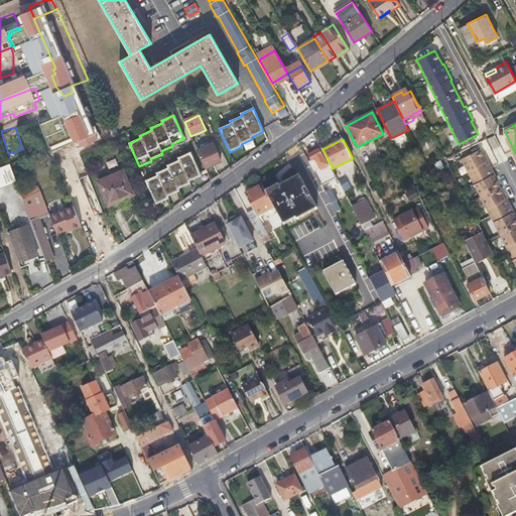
[(306,151),(308,155),(320,149),(323,148),(320,144),(306,151)]
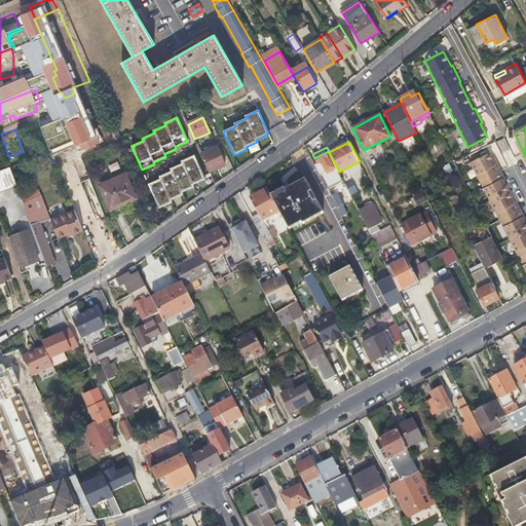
[(200,154),(209,173),(225,165),(218,148),(200,154)]
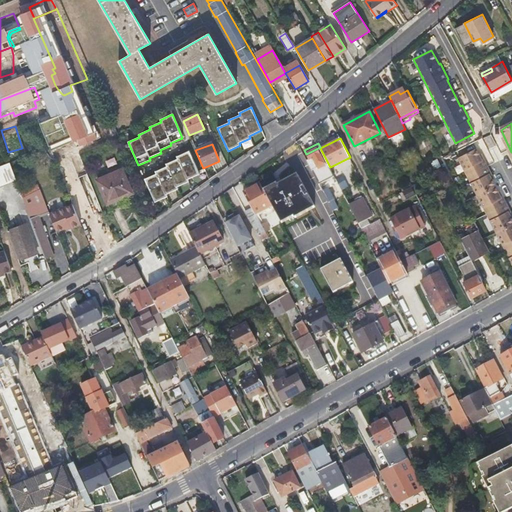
[(325,163),(318,148),(306,154),(310,160),(313,158),(317,167),(325,163)]
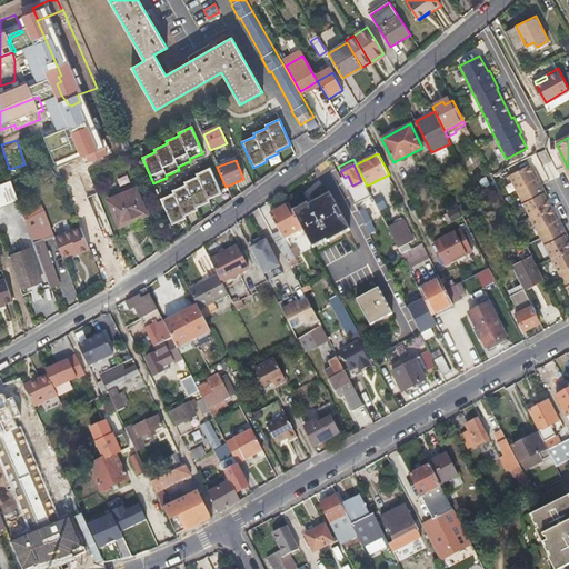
[(568,243),(529,167),(509,177),(568,291),(568,243)]
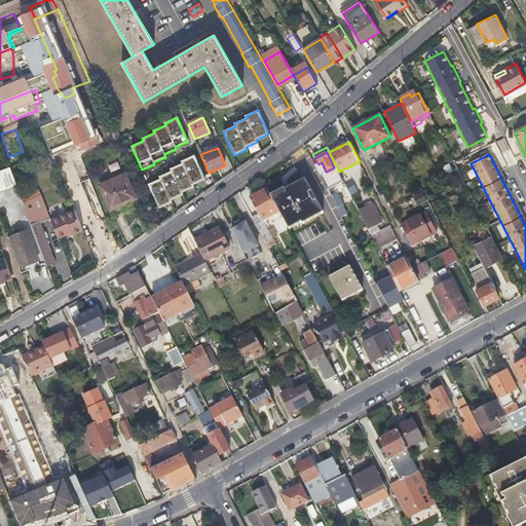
[(192,185),(204,180),(194,155),(182,161),(183,164),(171,168),(172,172),(159,177),(160,179),(148,184),(159,208),(172,202),(171,200),(183,195),(182,192),(193,187),(192,185)]
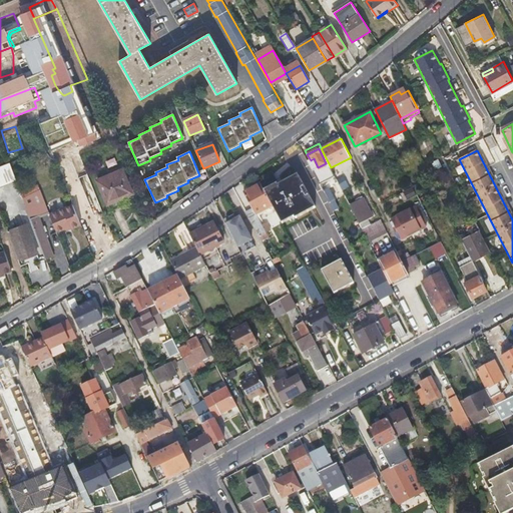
[(0,185),(16,180),(9,163),(0,167),(0,185)]
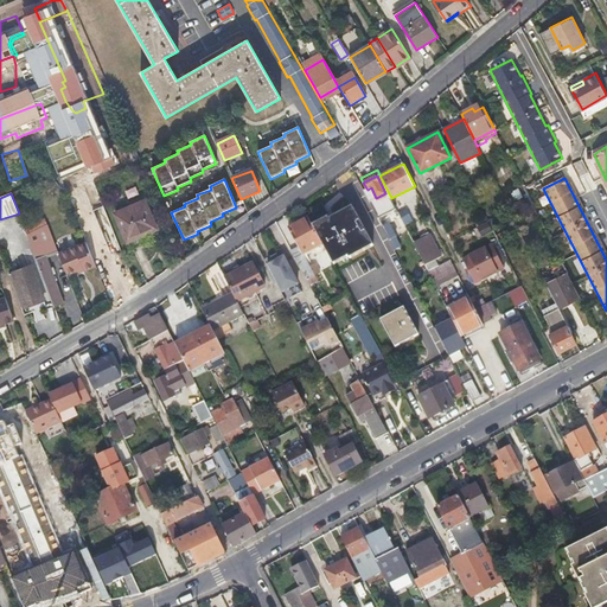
[(157,230),(145,202),(115,215),(127,242),(157,230)]
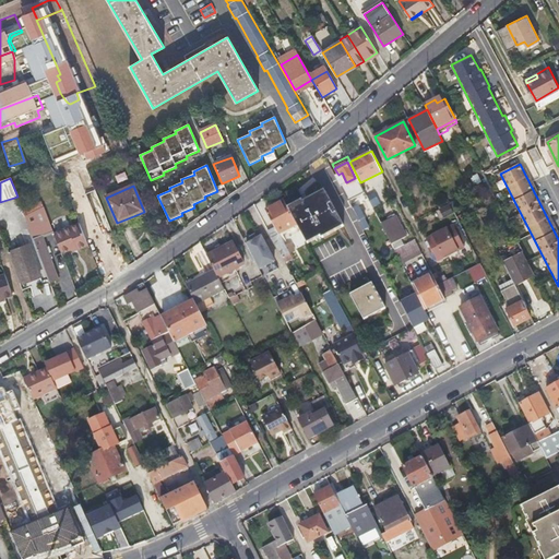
[(324,187),(288,206),(298,224),(301,232),(308,244),(344,224),(324,187)]
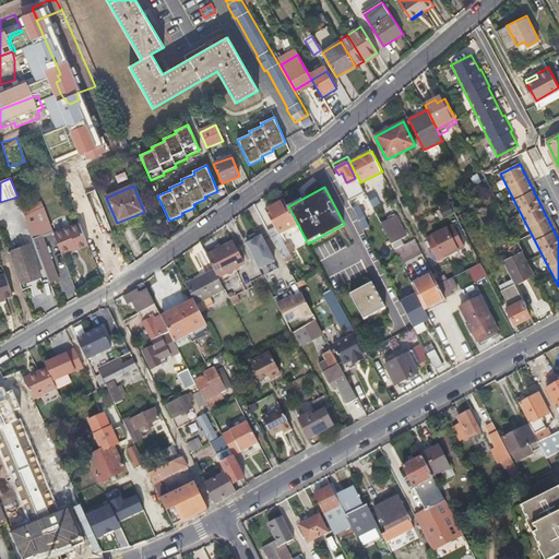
[(288,206),(285,201),(268,211),(276,228),(270,232),(281,250),(284,258),(290,253),(280,234),(298,224),(288,206)]
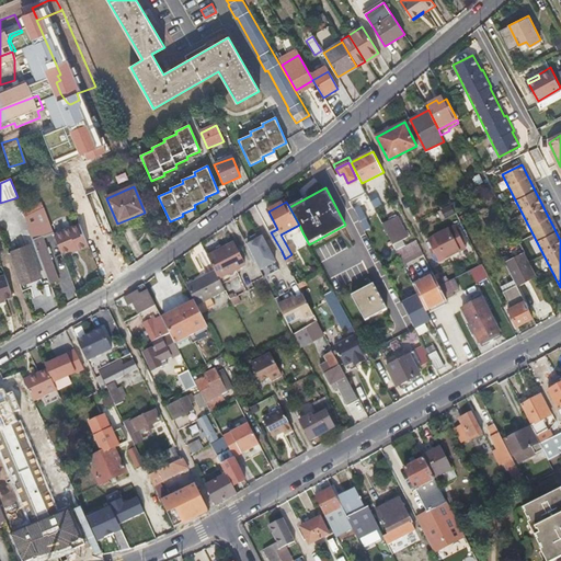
[(359,205),(353,208),(364,230),(370,227),(359,205)]
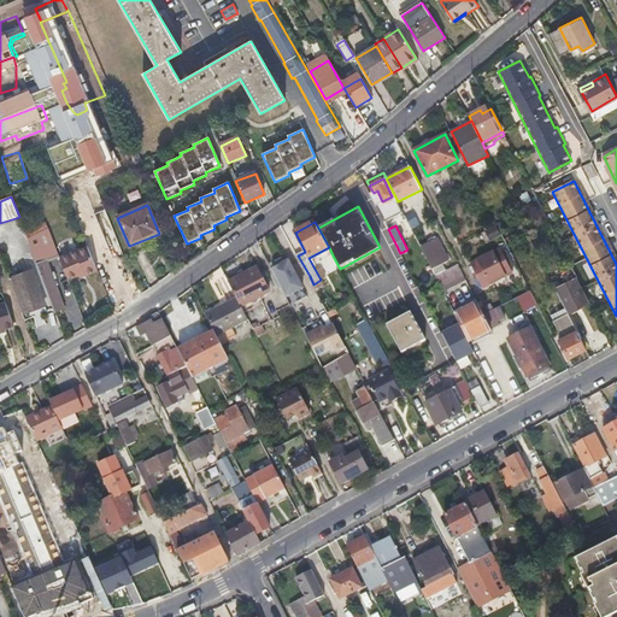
[(29,235),(53,313),(71,307),(54,256),(58,254),(50,228),(29,235)]
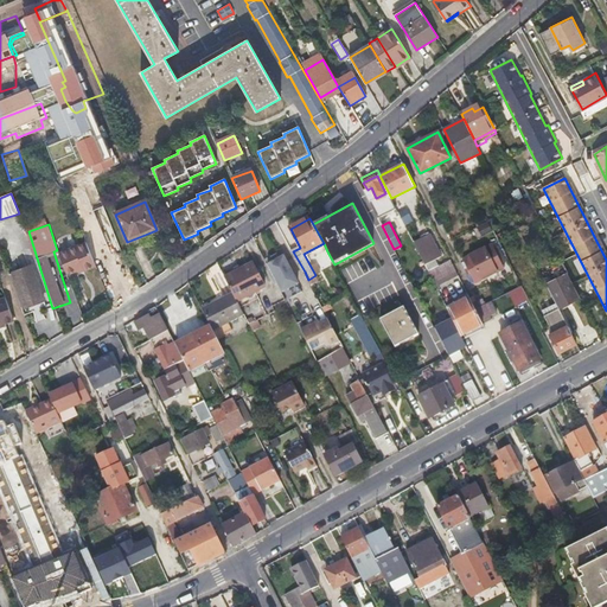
[(429,234),(414,243),(421,259),(428,270),(440,264),(439,262),(436,262),(435,260),(441,257),(429,234)]
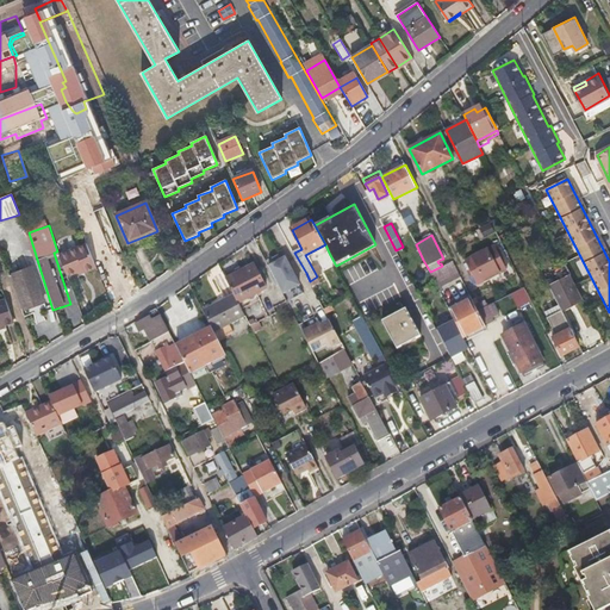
[(97,268),(86,244),(58,255),(67,277),(76,273),(82,271),(83,273),(97,268)]
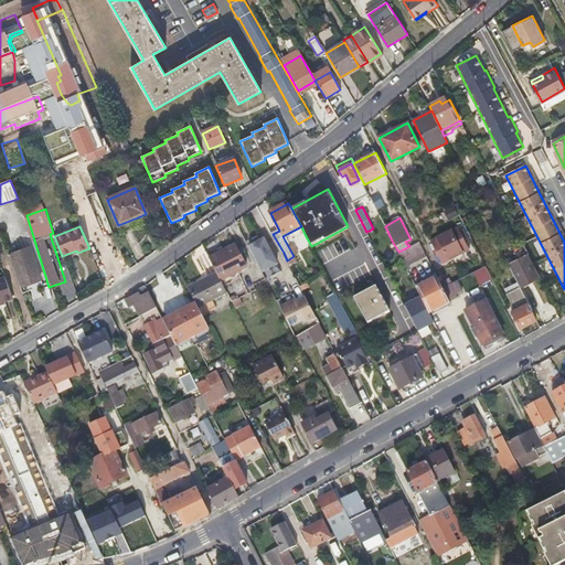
[(441,263),(469,249),(459,228),(432,243),(441,263)]
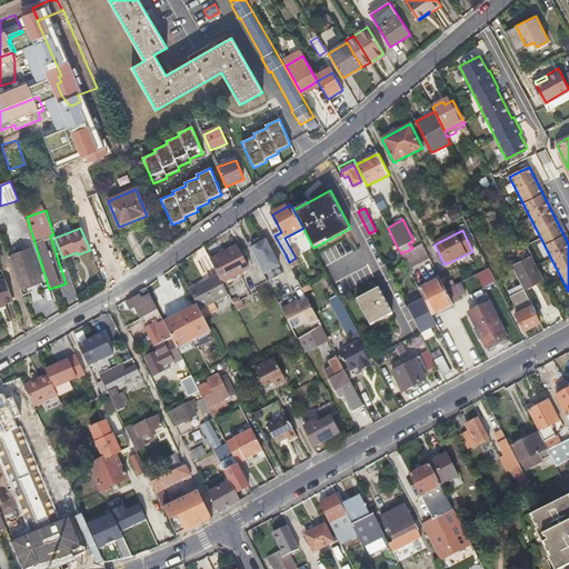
[(257,245),(258,247),(252,250),(265,273),(280,266),(267,240),(257,245)]
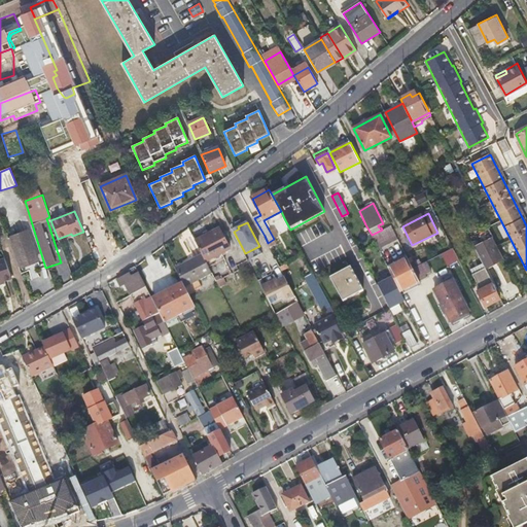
[(398,238),(392,225),(372,236),(376,244),(378,248),(398,238)]
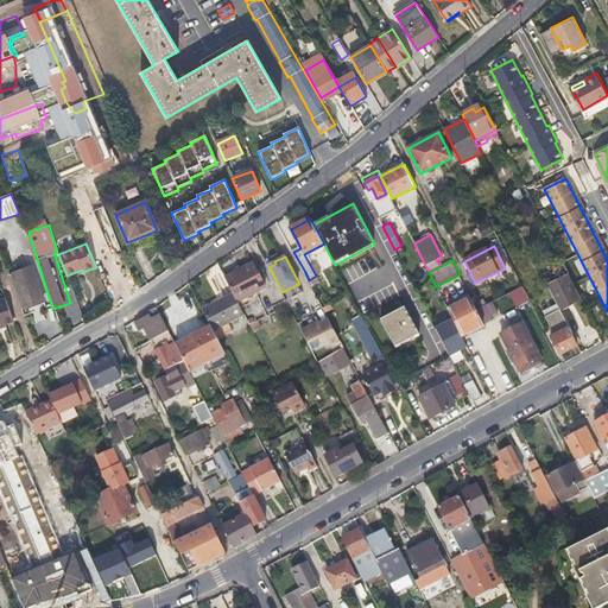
[(253,263),(226,277),(234,293),(238,301),(266,286),(261,279),(265,277),(259,266),(257,267),(253,263)]
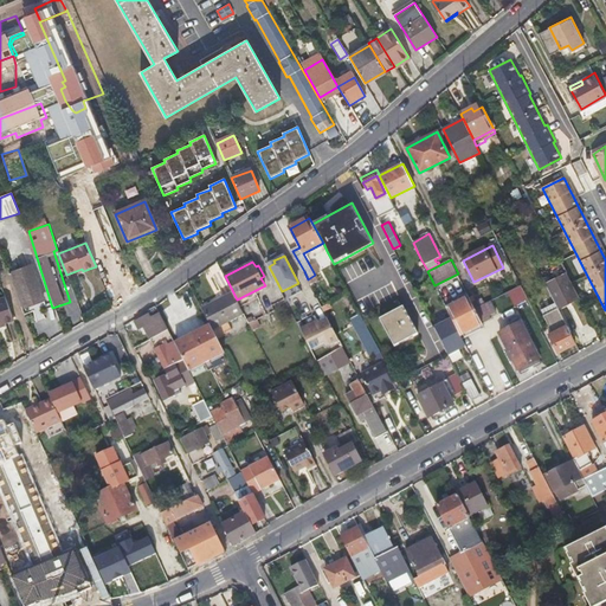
[(31,264),(10,272),(21,307),(44,297),(31,264)]
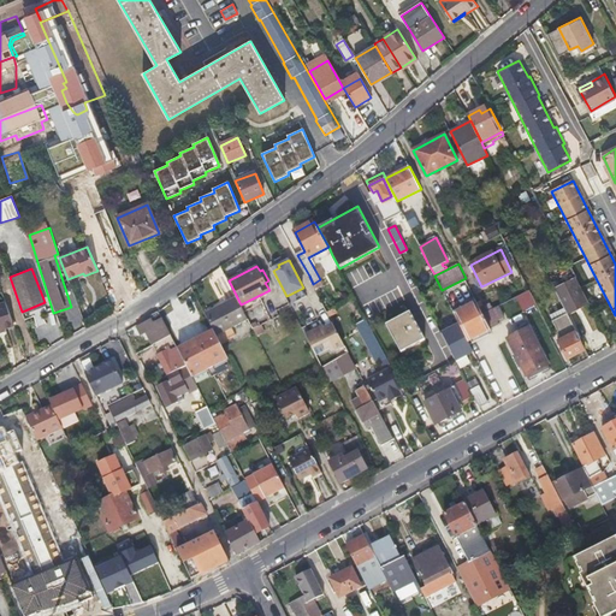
[(555,288),(567,312),(587,301),(575,277),(555,288)]
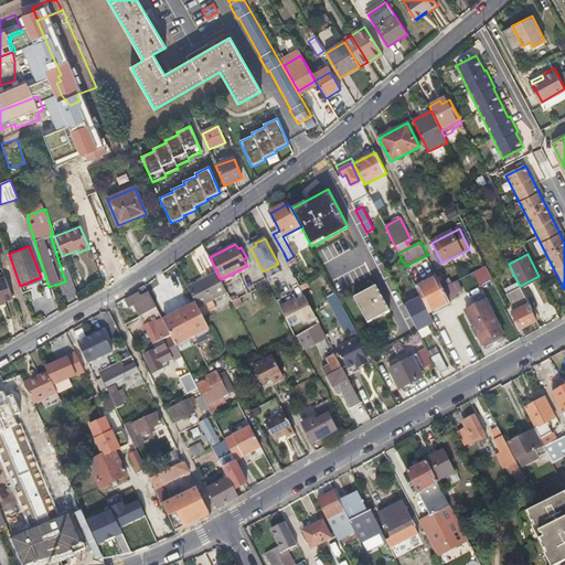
[(105,257),(96,259),(102,272),(109,267),(105,257)]
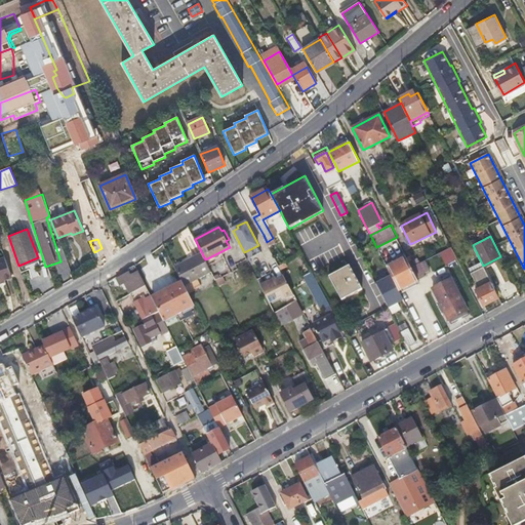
[(445,265),(457,261),(453,248),(441,252),(445,265)]
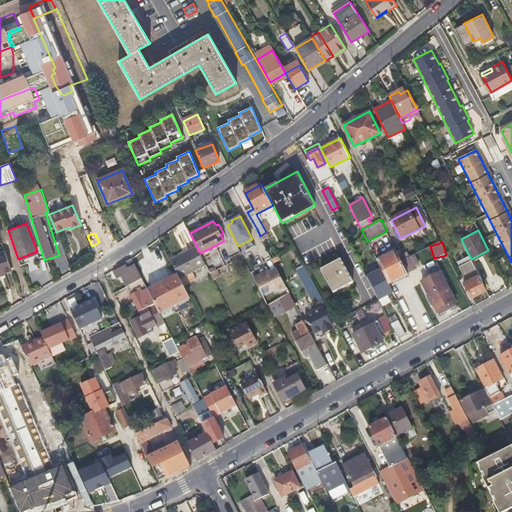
[(197,247),(171,260),(179,275),(182,281),(207,267),(200,253),(197,247)]
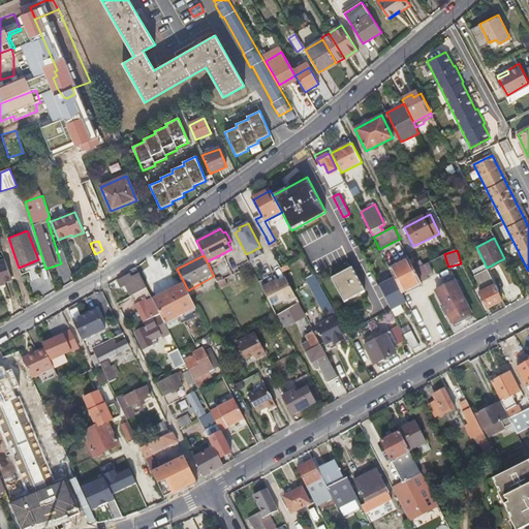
[(0,280),(10,278),(4,257),(0,258),(0,280)]
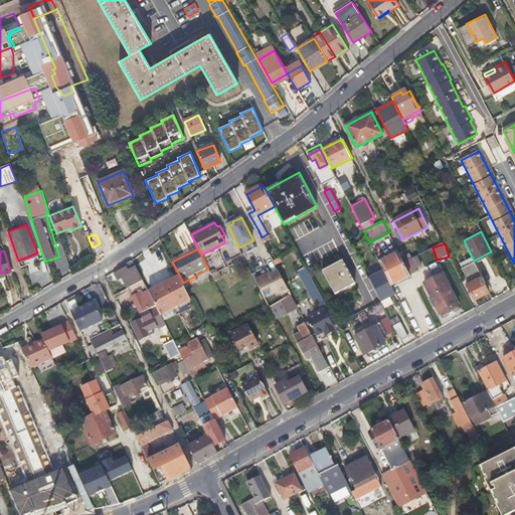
[(37,252),(18,261),(21,267),(39,260),(37,252)]
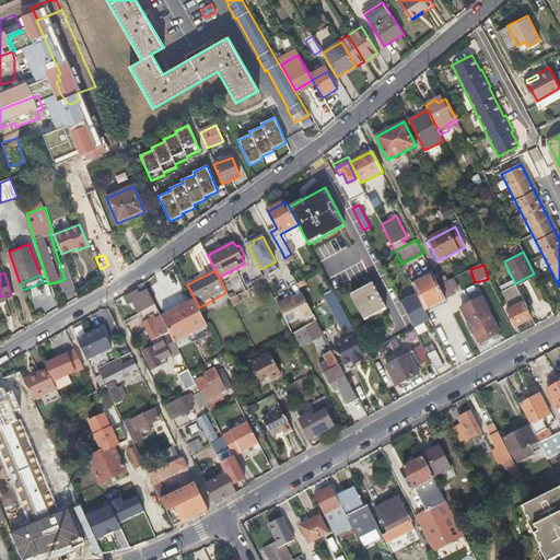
[(424,310),(446,299),(445,298),(439,284),(436,281),(434,275),(412,286),(418,295),(424,310)]
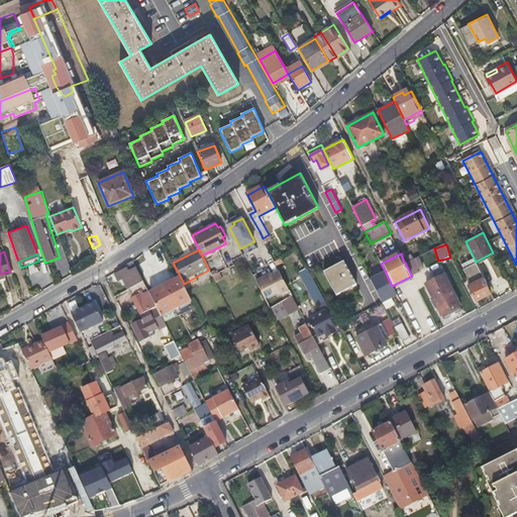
[(227,268),(222,257),(208,264),(213,274),(227,268)]
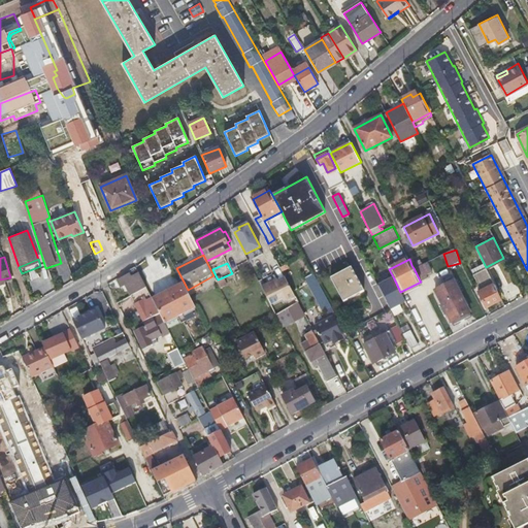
[(414,268),(420,281),(429,275),(427,272),(430,271),(426,263),(414,268)]
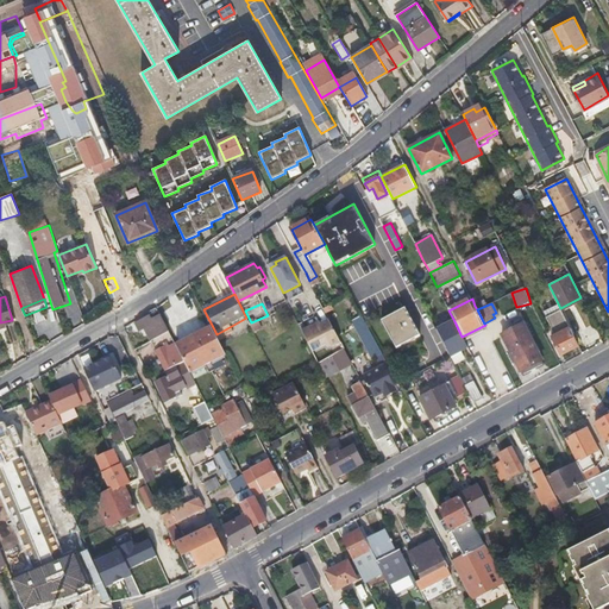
[(150,343),(169,333),(156,308),(148,313),(150,315),(135,324),(138,332),(140,331),(143,337),(146,336),(150,343)]
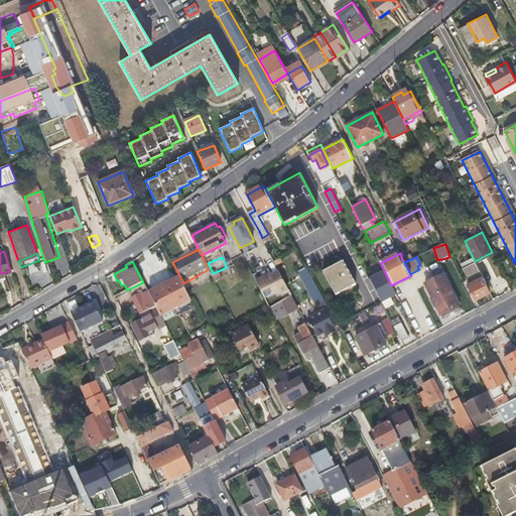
[(357,284),(344,261),(324,272),(337,295),(357,284)]
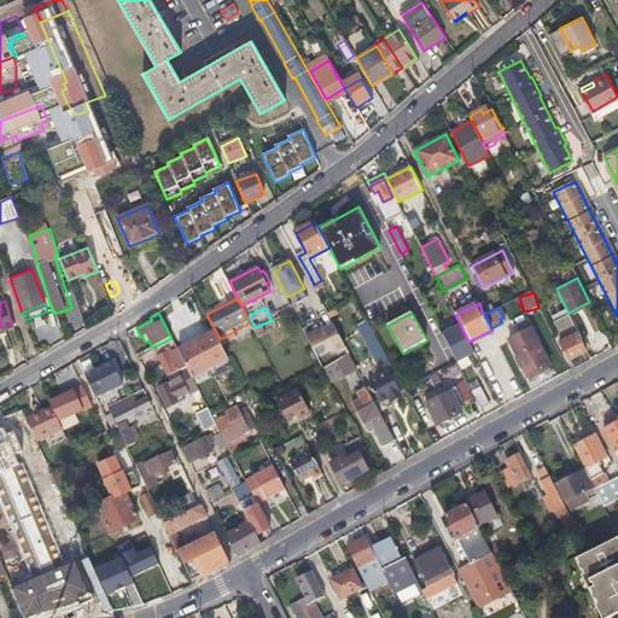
[(555,320),(563,333),(575,326),(569,313),(555,320)]
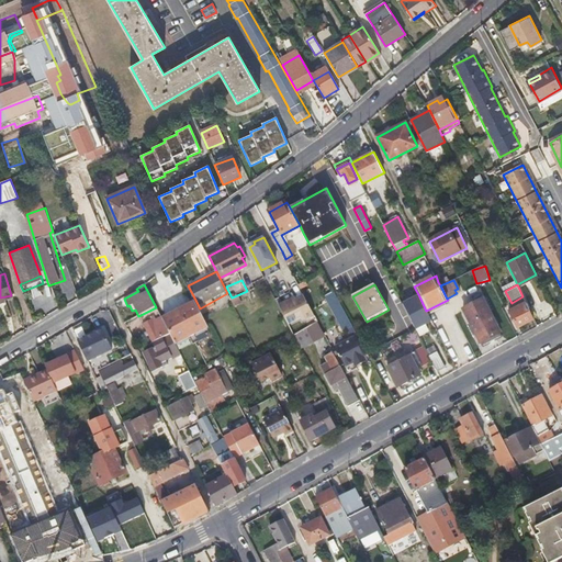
[(292,323),(313,312),(308,303),(301,307),(295,296),(282,303),(292,323)]
